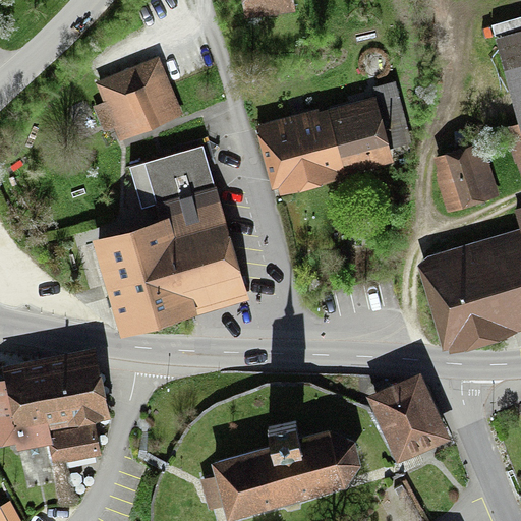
[(285,0),(247,0),(248,8),(286,3),(285,0)]
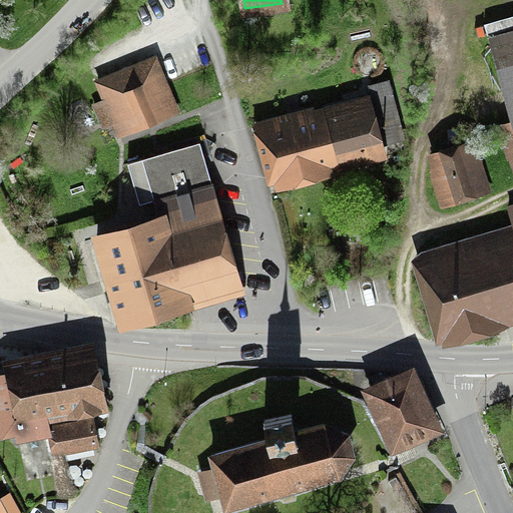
[(511,118),(503,120),(512,155),(512,26),(488,34),(511,118)]
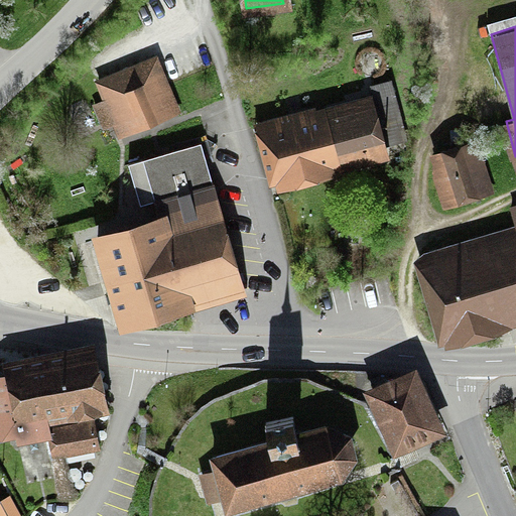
[(118,138),(181,112),(157,52),(94,79),(102,99),(92,103),(103,129),(113,125),(118,138)]
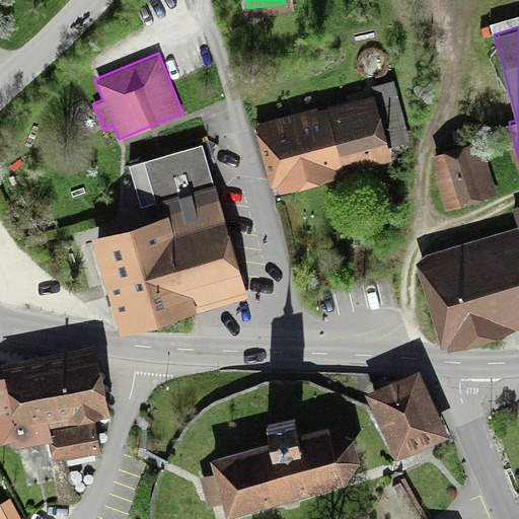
[(379,88),(392,141),(406,137),(393,84),(379,88)]
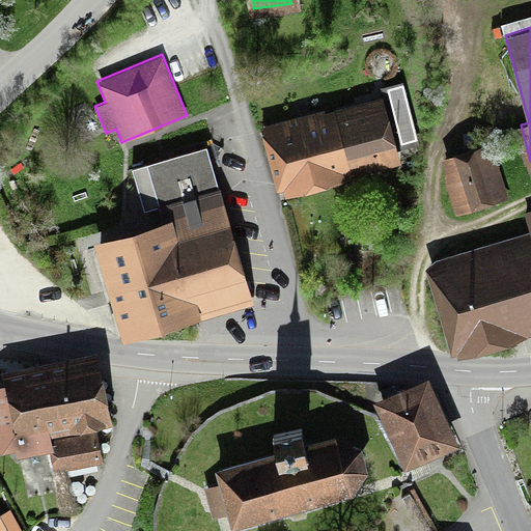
[(327,120),(274,133),(286,184),(396,158),(385,112),(328,127),(327,120)]
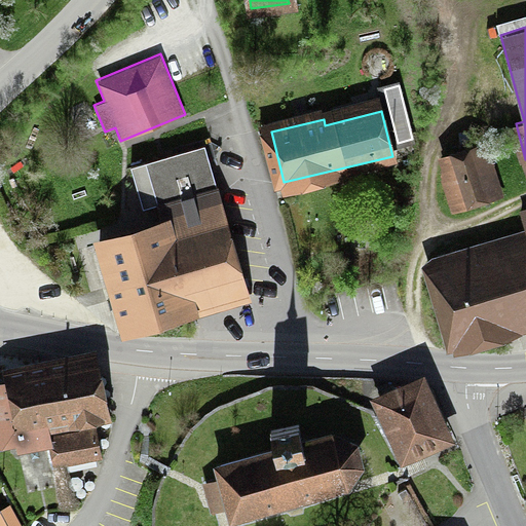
[(188,300),(248,284),(219,185),(218,185),(205,144),(145,161),(163,223),(99,241),(125,331),(191,312),(188,300)]
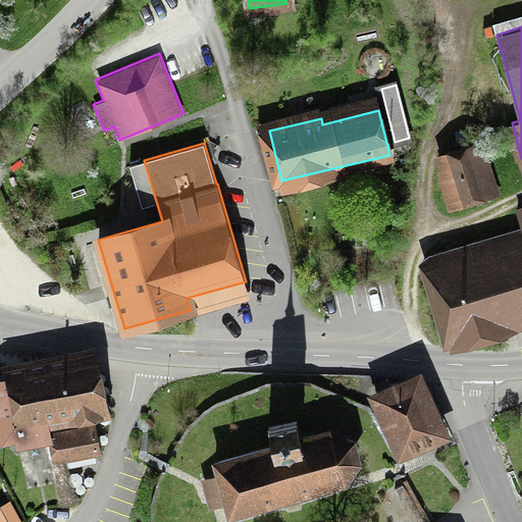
[(458,202),(491,192),(480,154),(447,164),(458,202)]
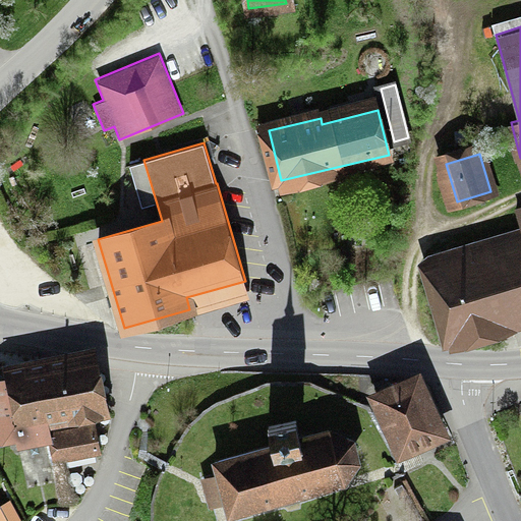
[(520,208),(515,210),(520,229),(520,241),(482,253),(478,240),(431,253),(455,334),(520,314),(520,208)]
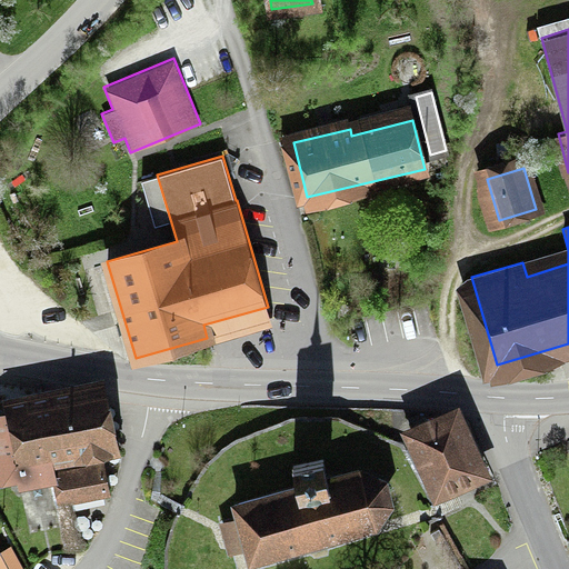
[(51,478),(56,505),(110,493),(105,465),(99,467),(97,455),(93,441),(105,439),(97,396),(0,415),(0,479),(16,476),(18,485),(51,478)]
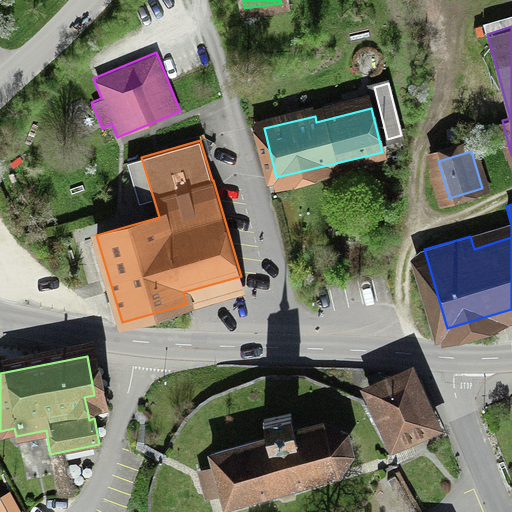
[(411,369),(368,389),(394,442),(436,422),(411,369)]
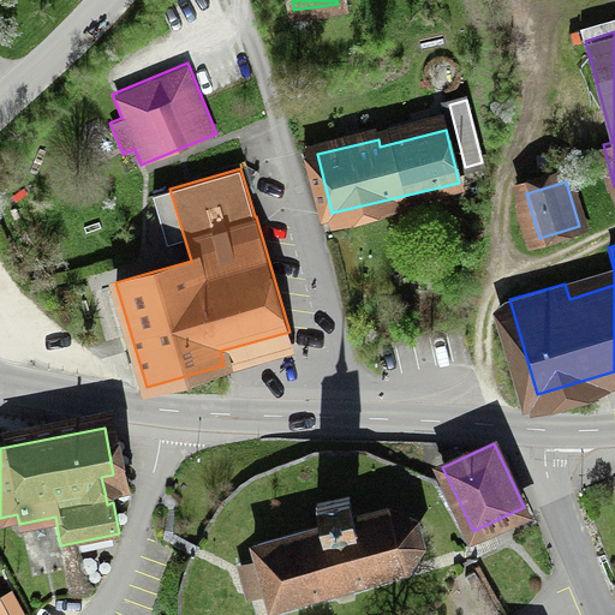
[(369,574),(405,563),(421,543),(413,521),(392,513),(357,521),(351,496),(317,503),(322,526),(252,547),(262,577),(272,605),(369,578),(369,574)]
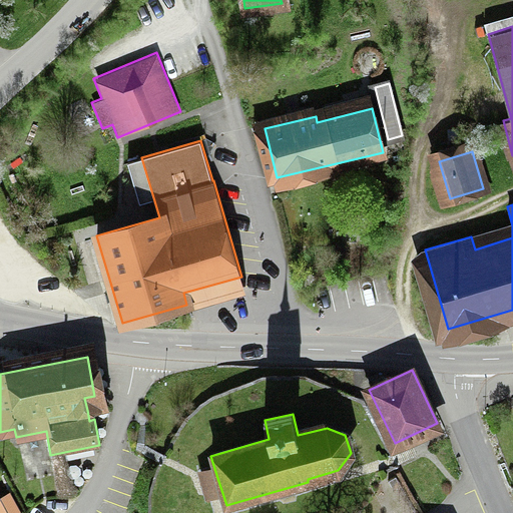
[(22,512),(10,491),(0,496),(0,512),(22,512)]
